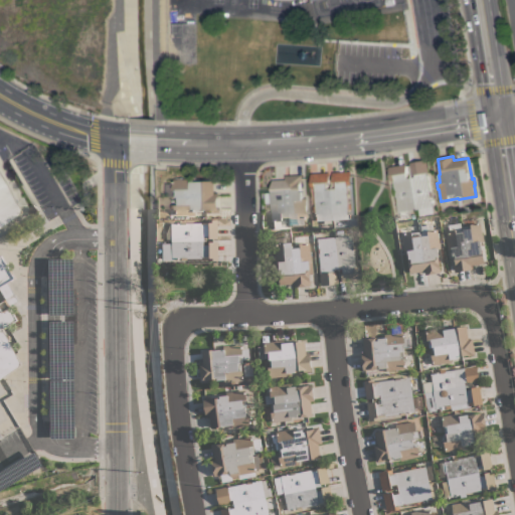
[(398,212),(397,203),(395,203),(394,197),(396,197),(393,181),(391,181),(388,167),(406,164),(407,172),(405,172),(406,178),(414,177),(414,175),(413,175),(413,172),(411,173),(409,163),(425,160),(428,173),(427,173),(431,192),(432,192),(433,197),(432,197),(433,206),(398,212)]
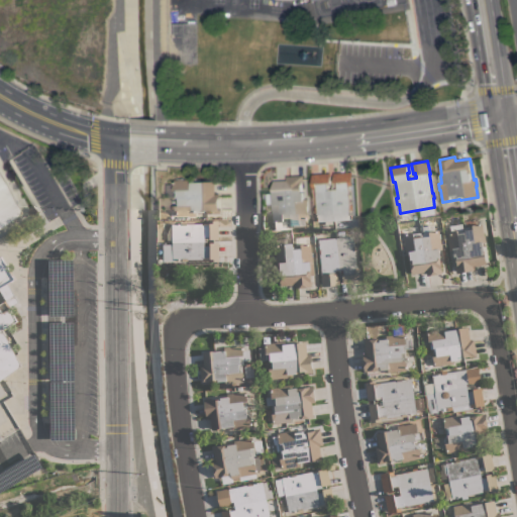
[(23,213),(0,228),(0,172),(8,184),(23,213)]
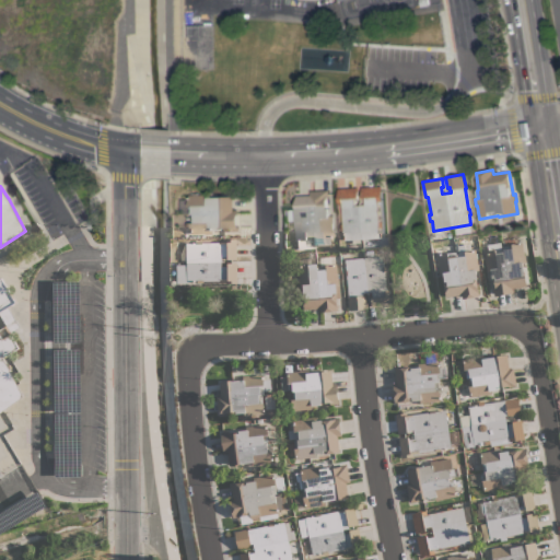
[(345,240),(345,230),(341,230),(341,224),(343,223),(342,203),(338,203),(338,189),(382,186),(383,201),(378,201),(380,222),(383,221),(383,228),(381,228),(381,237),(345,240)]
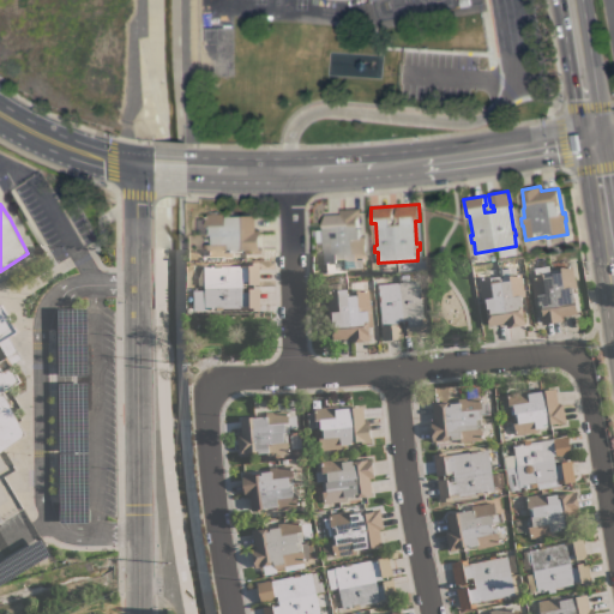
[(324,264),(323,241),(326,241),(325,214),(341,214),(339,210),(360,209),(361,217),(360,217),(360,229),(362,229),(362,236),(366,236),(367,245),(366,245),(367,259),(362,259),(363,269),(345,270),(345,271),(327,272),(326,264),(324,264)]
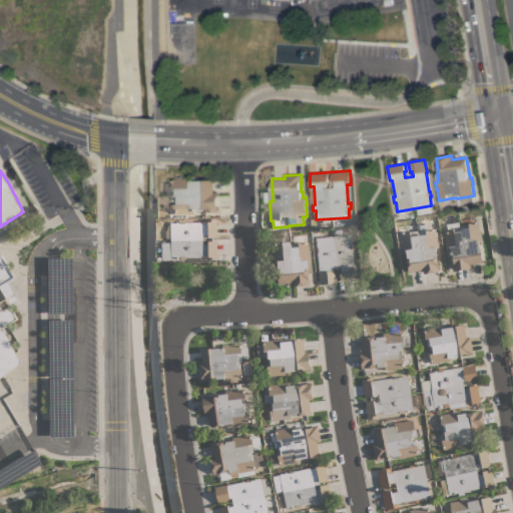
[(213,192),(217,192),(218,211),(210,211),(210,207),(201,208),(201,210),(194,210),(194,214),(188,214),(188,213),(175,214),(175,209),(170,209),(170,202),(175,202),(175,196),(174,196),(173,188),(172,188),(172,178),(191,178),(191,180),(213,179),(213,192)]
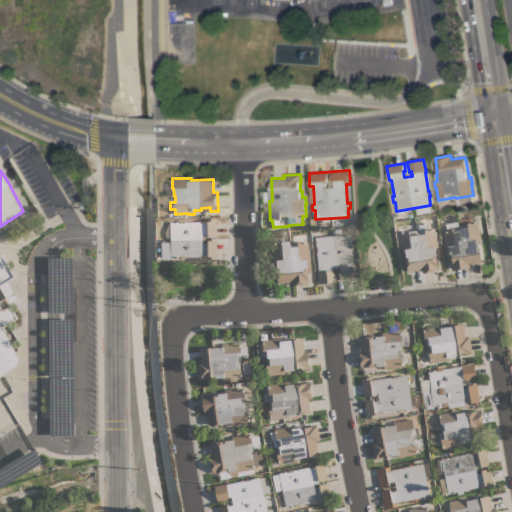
[(161,242),(171,241),(170,222),(180,222),(180,220),(185,220),(185,221),(206,221),(206,218),(216,218),(216,237),(208,237),(208,234),(202,235),(203,243),(208,243),(208,240),(216,240),(217,259),(207,259),(207,256),(172,257),(172,259),(162,259),(161,242)]
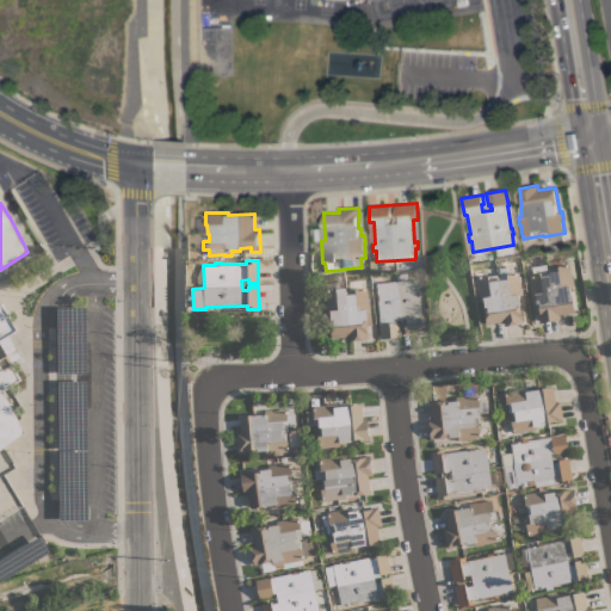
[(538,322),(537,314),(541,314),(538,303),(536,303),(535,295),(531,296),(530,288),(531,288),(529,272),(532,272),(531,266),(547,264),(547,271),(549,270),(549,267),(571,264),(574,287),(571,288),(571,290),(574,290),(578,309),(574,309),(574,312),(560,314),(561,319),(538,322)]
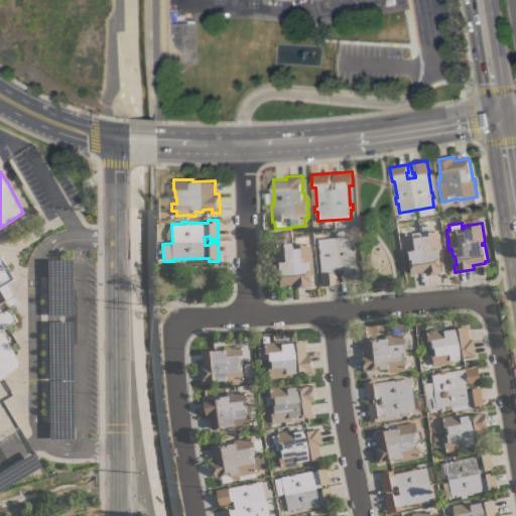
[(402,234),(420,231),(420,233),(422,233),(421,226),(433,225),(434,230),(438,230),(440,243),(441,249),(439,249),(440,256),(438,256),(441,272),(426,274),(426,271),(411,274),(409,261),(411,261),(411,259),(409,259),(408,252),(405,253),(402,234)]
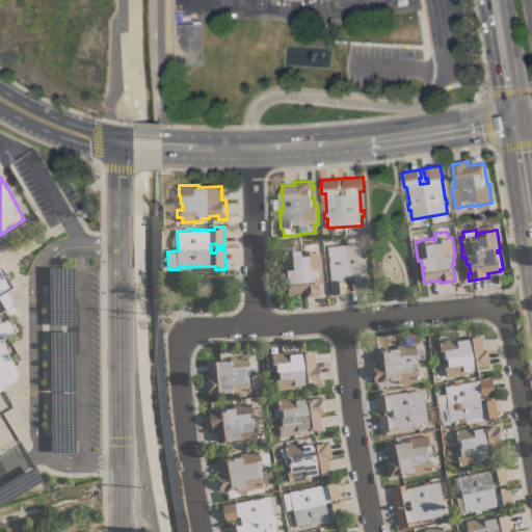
[(329,262),(328,262),(327,257),(328,256),(328,246),(364,243),(365,253),(366,253),(367,258),(366,258),(367,275),(370,275),(372,291),(353,292),(352,283),(354,283),(354,277),(345,277),(346,283),(348,283),(349,293),(333,295),(329,262)]
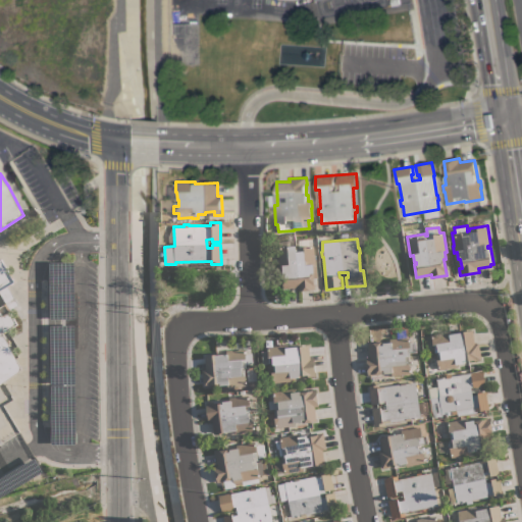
[(283,286),(281,286),(277,248),(296,246),(296,249),(304,249),(304,247),(314,246),(315,258),(317,277),(313,278),(314,290),(298,291),(298,286),(283,289),(283,286)]
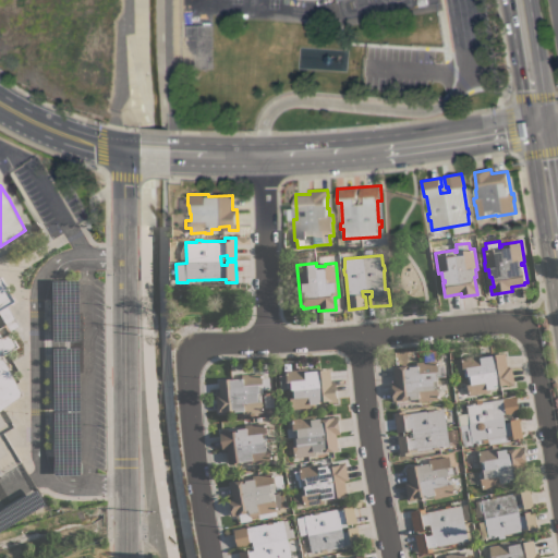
[(0,276),(1,276),(16,301),(8,306),(20,326),(11,331),(0,313),(0,276)]
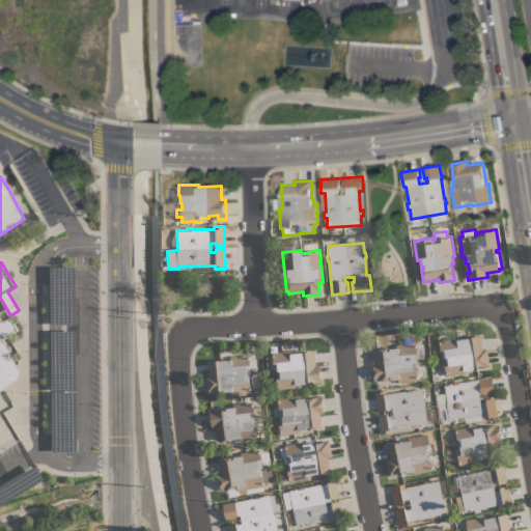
[(0,313),(6,310),(18,330),(4,338),(3,335),(0,337),(6,346),(22,375),(0,390),(0,313)]
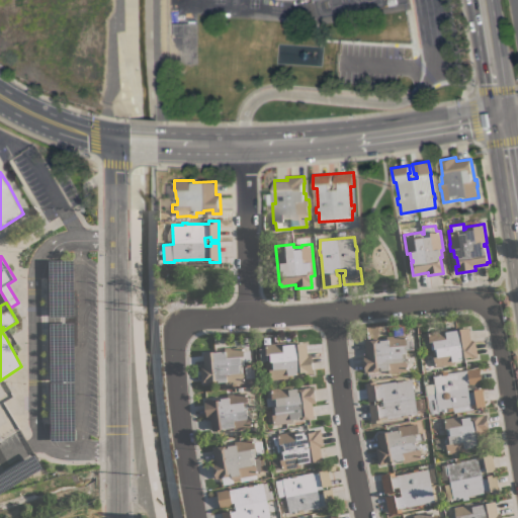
[(421,337),(429,336),(428,332),(446,329),(446,331),(468,327),(470,341),(475,340),(478,357),(469,358),(469,356),(461,358),(461,360),(454,361),(454,364),(448,365),(436,366),(433,349),(431,349),(431,347),(422,348),(421,337)]
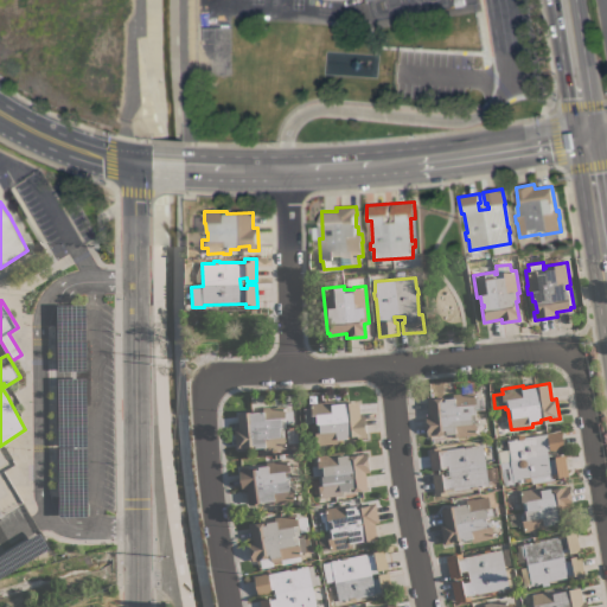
[(426,416),(429,416),(428,398),(454,396),(454,395),(475,393),(477,398),(484,397),(484,409),(477,410),(477,414),(474,414),(475,422),(477,422),(478,434),(462,435),(462,436),(455,438),(455,432),(435,434),(435,435),(428,436),(426,416)]
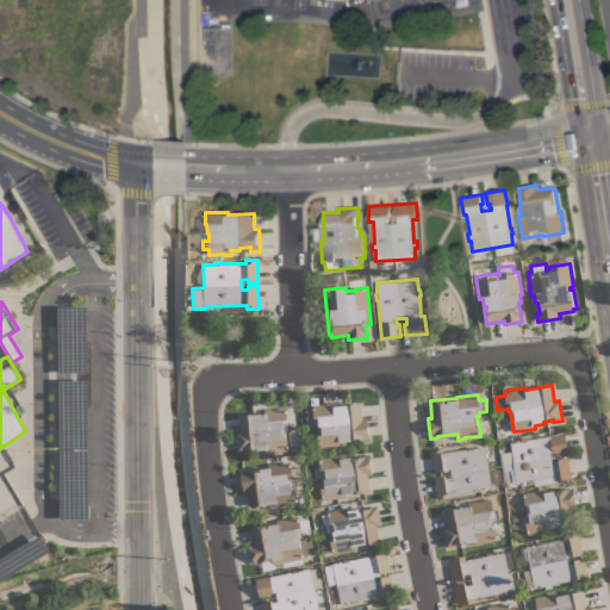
[(362,418),(366,418),(368,440),(360,441),(359,437),(349,439),(350,441),(341,442),(342,446),(335,447),(335,446),(319,447),(318,434),(318,425),(316,425),(316,424),(307,425),(306,411),(313,410),(313,405),(348,402),(348,405),(361,403),(362,418)]
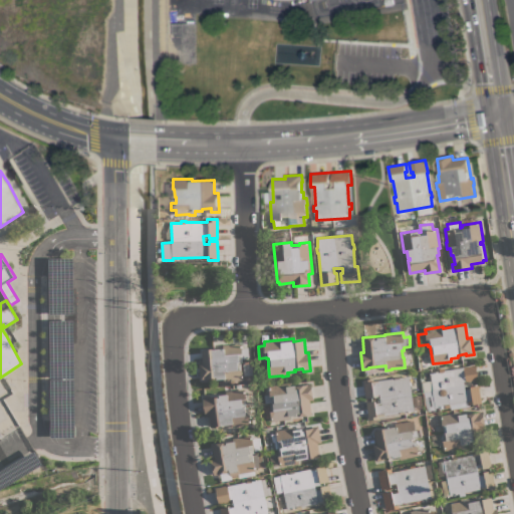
[(199,363),(203,363),(201,350),(224,348),(223,345),(242,343),(242,348),(248,347),(249,357),(242,358),(242,361),(241,361),(243,379),(230,380),(230,381),(224,382),(224,378),(216,378),(216,377),(207,378),(208,379),(201,379),(199,363)]
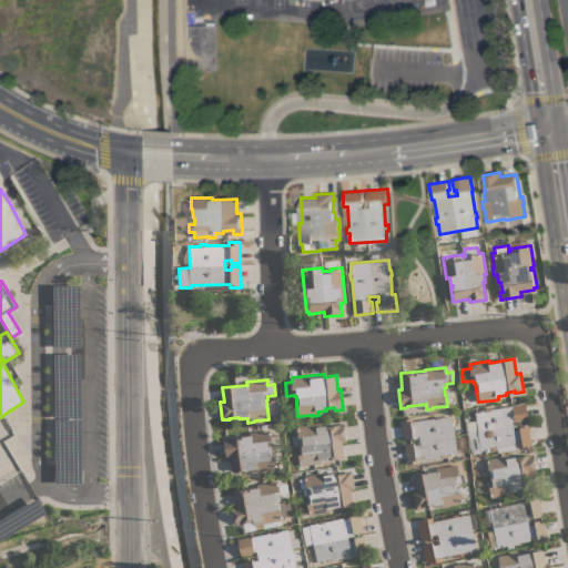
[(466,423),(477,421),(475,412),(486,411),(485,407),(490,406),(492,409),(511,406),(511,405),(526,403),(529,423),(524,423),(525,426),(528,426),(533,445),(517,448),(517,444),(497,447),(498,449),(492,450),(492,448),(479,450),(480,453),(472,454),(466,423)]
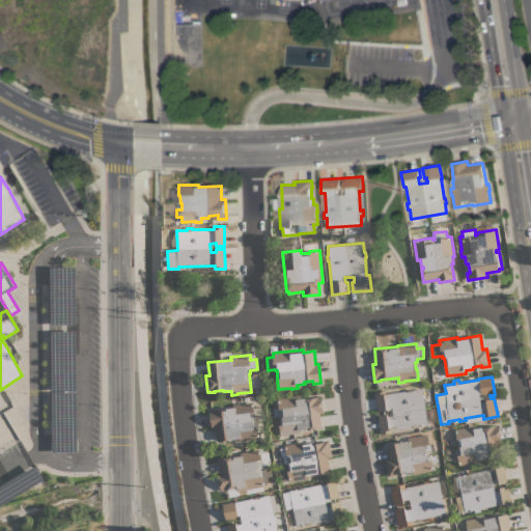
[(427,424),(418,426),(418,427),(413,428),(413,426),(391,429),(391,432),(381,434),(378,415),(385,414),(385,411),(378,412),(374,392),(386,391),(386,394),(408,391),(407,389),(413,389),(413,390),(422,388),(427,424)]
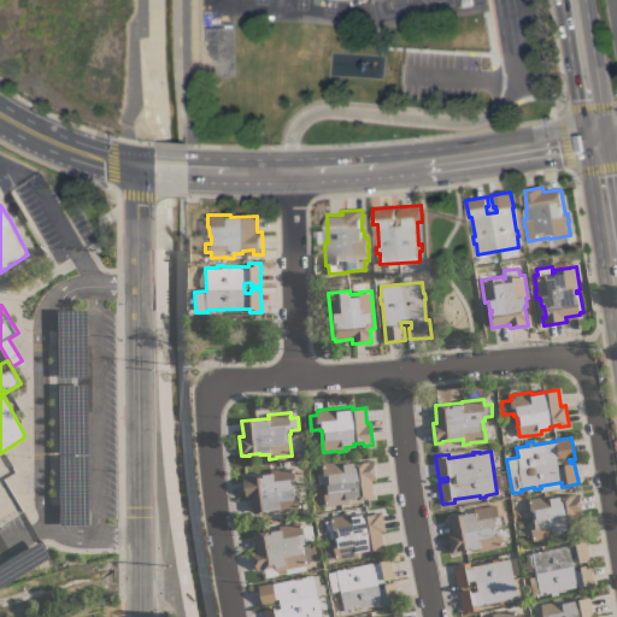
[(357,499),(357,498),(348,499),(350,504),(342,505),(341,504),(325,505),(325,501),(319,501),(318,494),(325,493),(324,483),(318,485),(317,474),(324,474),(323,462),(348,459),(348,464),(374,460),(376,481),(372,481),(374,498),(357,499)]
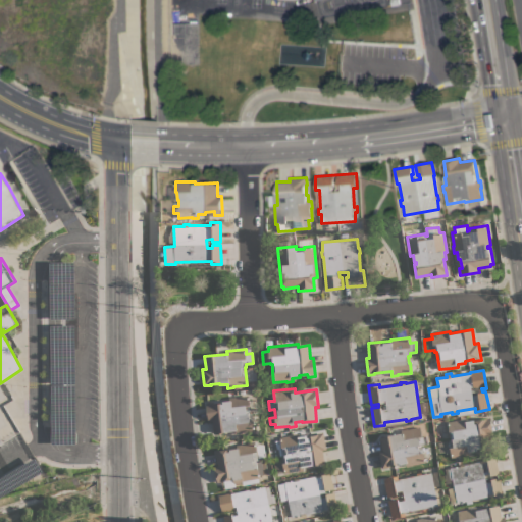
[(206,403),(218,401),(218,404),(220,403),(220,404),(223,404),(222,402),(228,401),(228,398),(249,395),(250,405),(249,405),(250,413),(252,413),(255,430),(243,432),(243,433),(236,434),(236,430),(214,433),(212,421),(208,422),(206,403)]
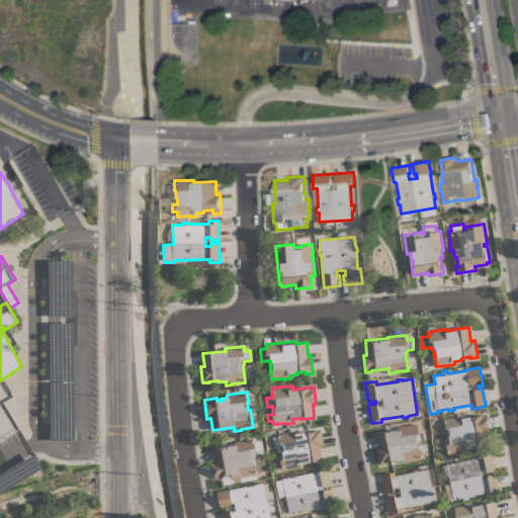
[(490,431),(486,432),(488,446),(473,448),(473,447),(466,448),(466,451),(460,452),(448,454),(445,436),(447,436),(447,434),(443,434),(441,423),(444,422),(444,419),(456,417),(456,416),(462,415),(463,418),(470,417),(487,415),(490,431)]
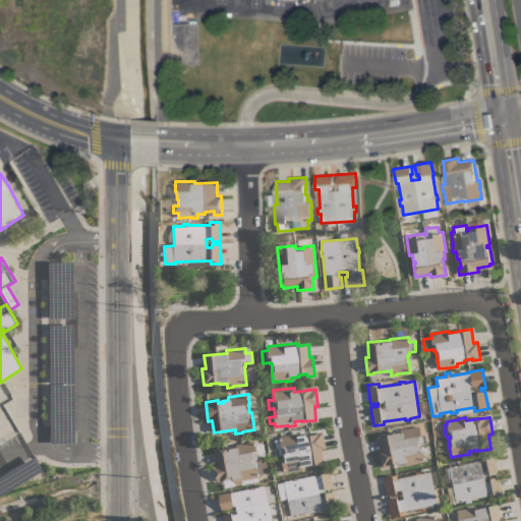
[(378,450),(382,450),(379,437),(400,431),(400,429),(420,425),(422,436),(426,435),(427,442),(420,444),(422,452),(424,461),(412,464),(406,466),(405,463),(398,464),(398,462),(388,464),(389,466),(382,467),(378,450)]
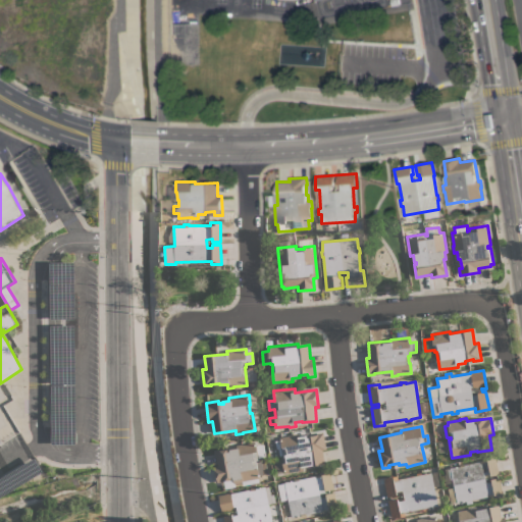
[(324,463),(303,467),(304,470),(297,471),(284,473),(281,455),(283,455),(280,437),(293,435),(293,434),(299,433),(300,437),(323,433),(326,450),(322,450),(324,463)]
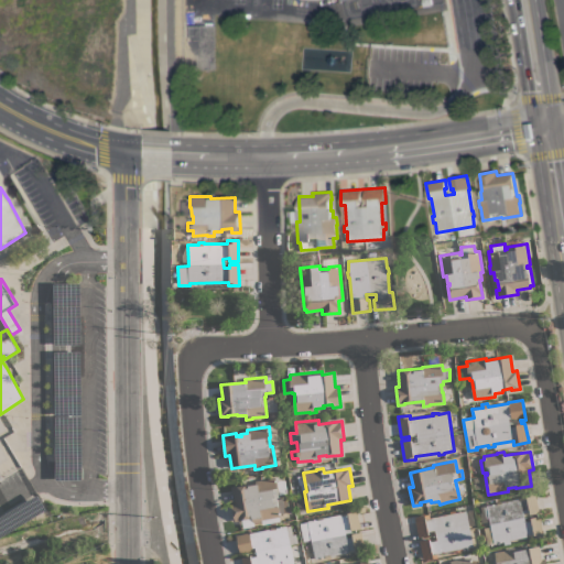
[(279,497),(277,497),(277,499),(284,497),(286,512),(281,513),(281,517),(280,517),(280,521),(262,524),(262,521),(260,521),(261,522),(261,524),(259,527),(258,527),(256,524),(256,522),(252,522),(253,525),(245,528),(242,519),(235,521),(231,503),(235,503),(232,487),(247,485),(247,486),(258,484),(257,480),(275,477),(277,481),(284,480),(286,494),(278,495),(279,497)]
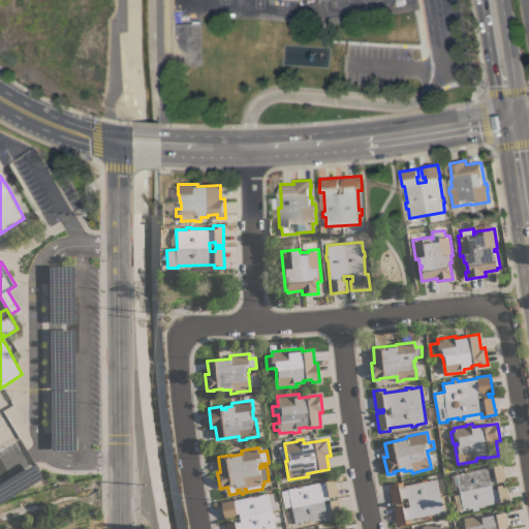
[(463,508),(457,509),(454,495),(460,494),(458,486),(456,487),(454,475),(456,474),(465,472),(465,471),(470,469),(471,471),(492,466),(491,464),(501,462),(505,480),(497,483),(496,479),(491,480),(493,490),(498,489),(497,486),(506,484),(510,503),(500,505),(499,502),(478,506),(478,509),(473,510),(472,507),(463,509),(463,508)]
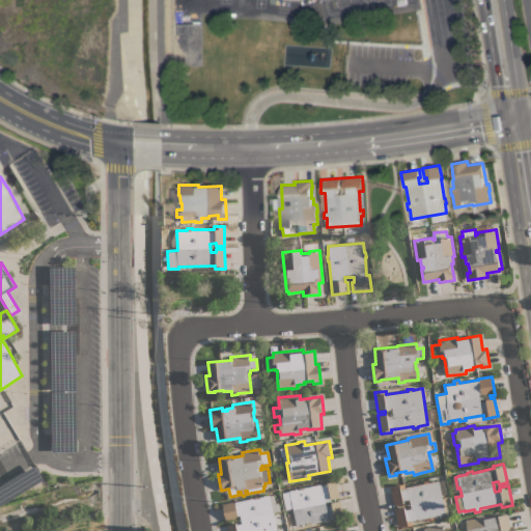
[(286,508),(283,496),(285,496),(284,492),(299,488),(299,487),(305,486),(305,487),(325,483),(325,480),(336,478),(339,497),(331,499),(330,497),(325,498),(327,506),(332,505),(331,502),(340,501),(343,520),(333,522),(333,519),(312,524),(312,525),(307,526),(306,525),(297,527),(292,507),(286,508)]
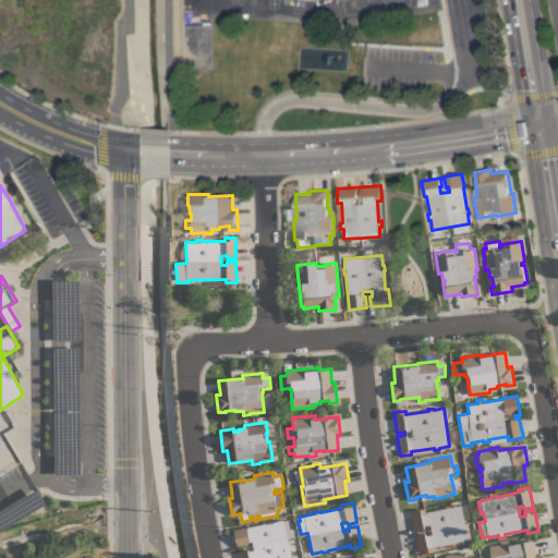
[(468,541),(458,543),(458,546),(452,547),(452,544),(433,547),(433,552),(419,555),(414,535),(419,534),(419,531),(414,532),(410,511),(425,509),(425,512),(445,508),(445,506),(450,505),(450,507),(460,505),(468,541)]
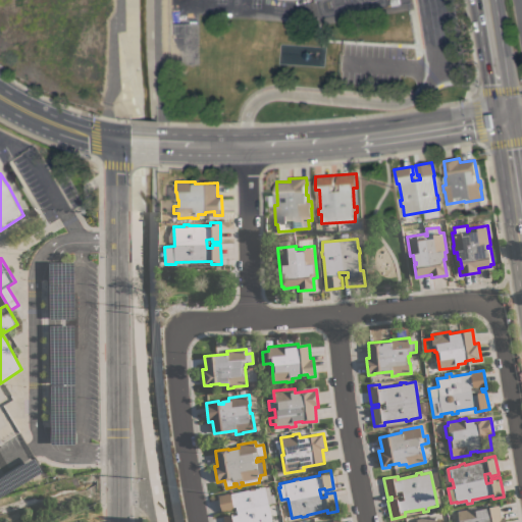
[(272,503),(271,503),(274,521),(271,521),(266,521),(224,521),(223,516),(228,515),(228,511),(222,512),(219,496),(250,489),(251,490),(256,489),(256,488),(265,486),(265,487),(269,486),(272,503)]
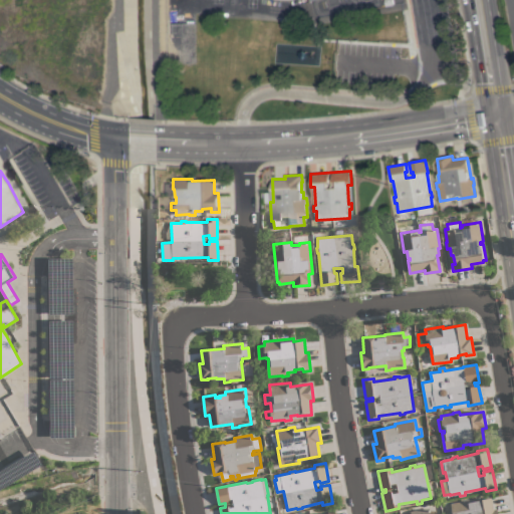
[(450,503),(463,501),(463,500),(469,499),(480,497),(481,500),(491,497),(493,509),(497,508),(497,513),(448,513),(448,510),(451,508),(450,503)]
